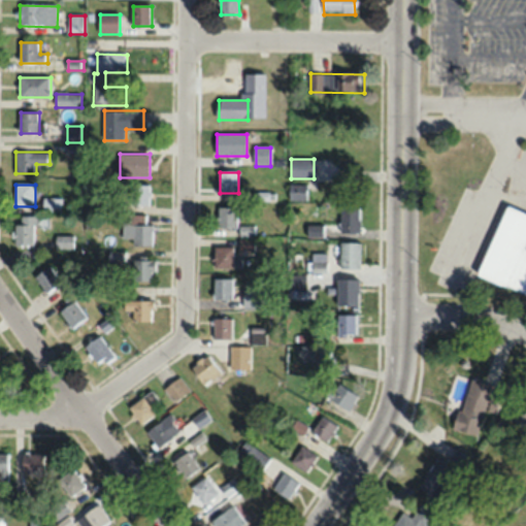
[(129,186),(129,205),(151,205),(151,186),(129,186)]
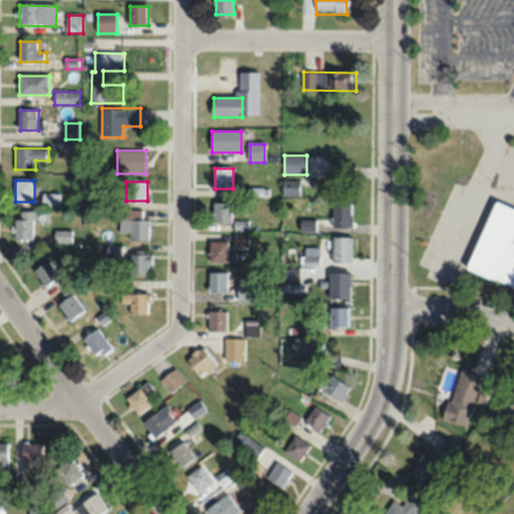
[(300,197),(300,181),(283,181),(283,197),(300,197)]
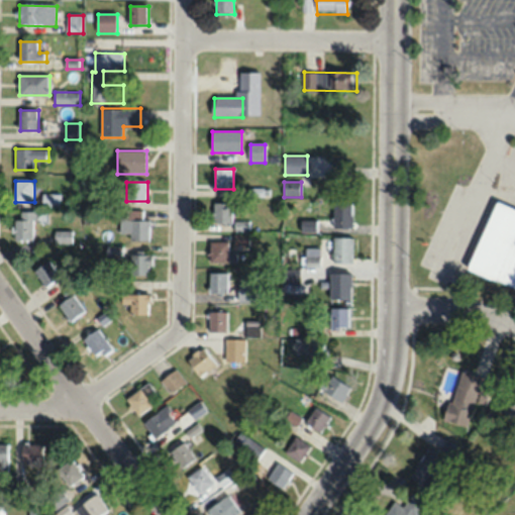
[(61,207),(61,195),(45,195),(45,207),(61,207)]
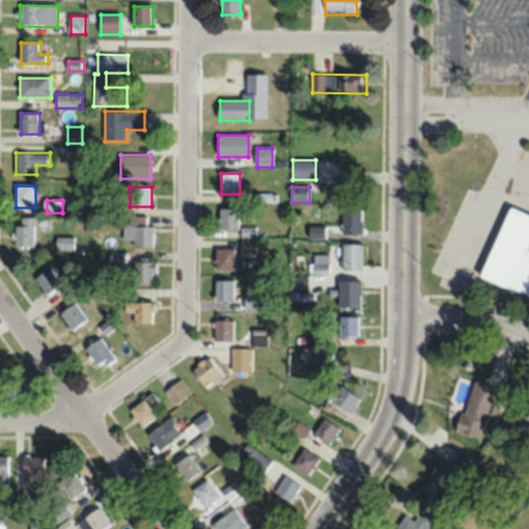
[(343,237),(363,237),(363,209),(343,209),(343,237)]
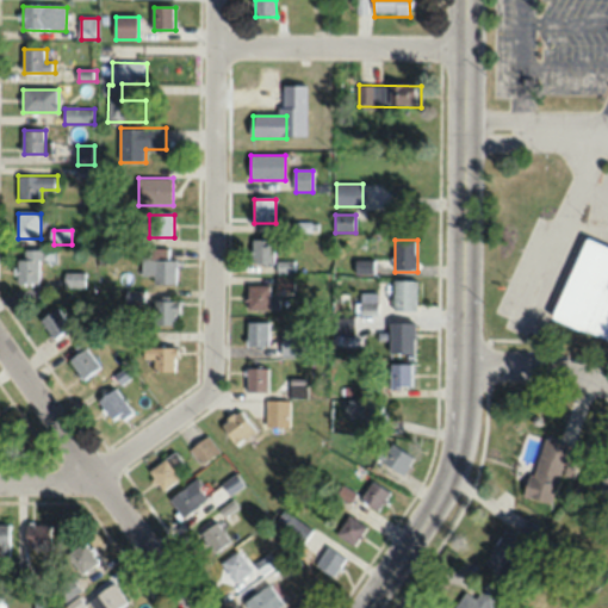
[(275,241),(253,241),(253,265),(275,265),(275,241)]
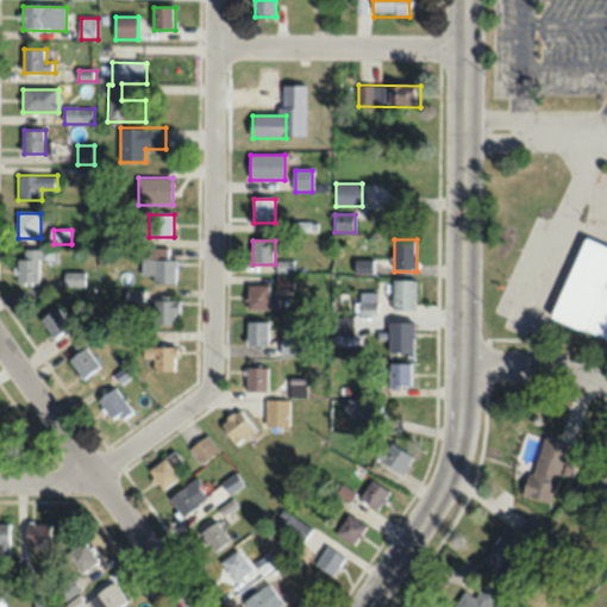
[(606,248),(583,241),(554,321),(606,339),(606,248)]
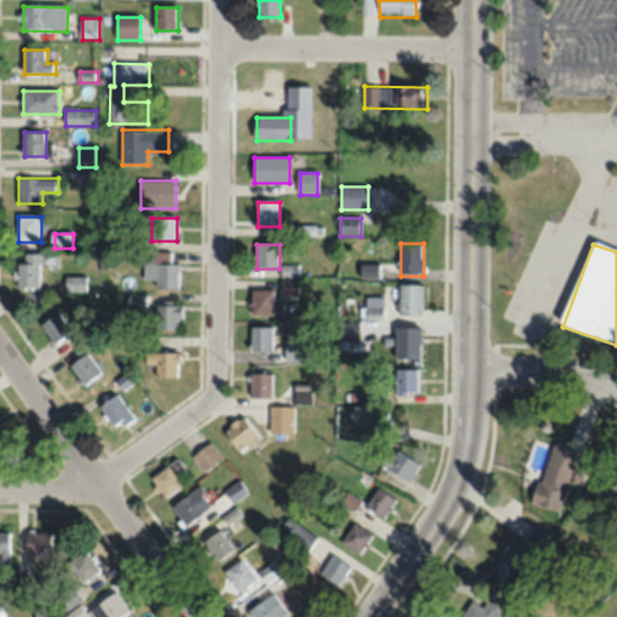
[(44,254),(26,254),(26,264),(18,264),(17,288),(42,289),(44,254)]
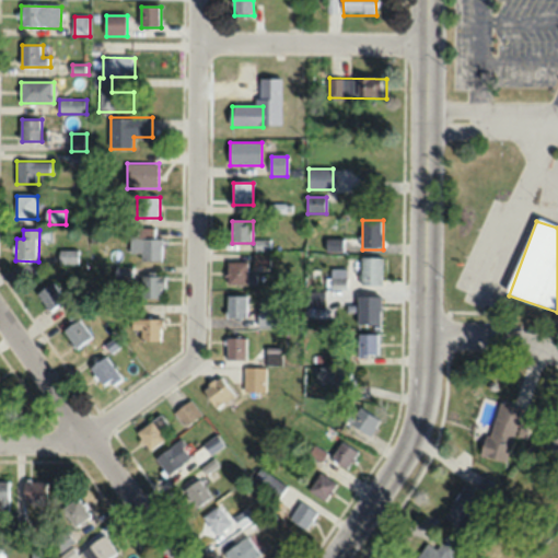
[(161,230),(132,230),(132,255),(141,255),(141,262),(161,262),(161,230)]
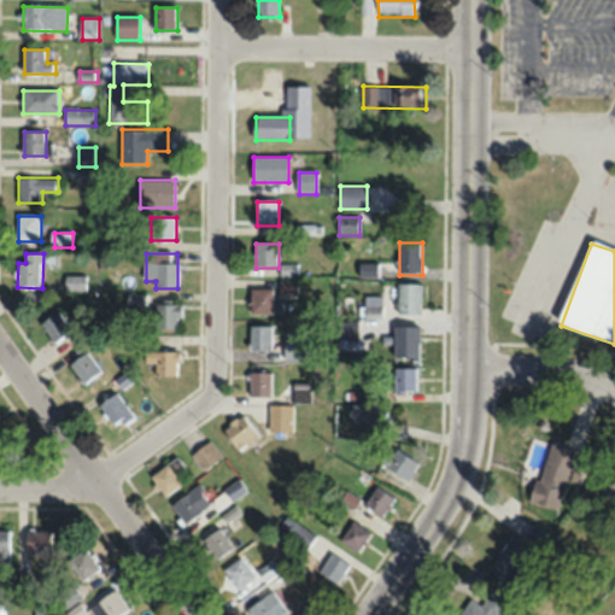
[(282,277),(298,277),(298,267),(282,267),(282,277)]
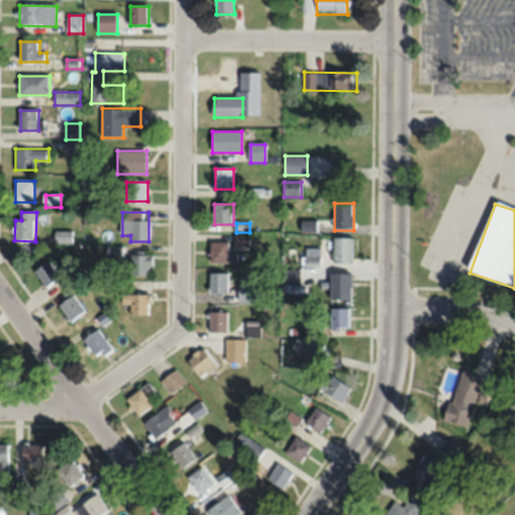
[(74,232),(57,232),(57,245),(74,245),(74,232)]
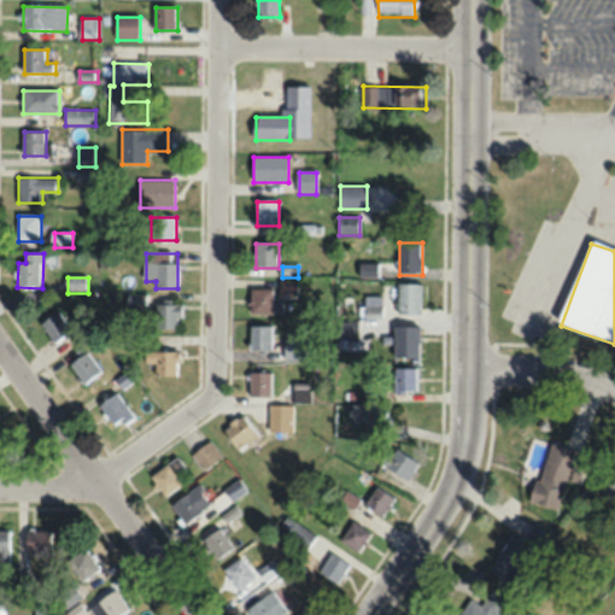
[(399,315),(422,315),(422,285),(399,285),(399,315)]
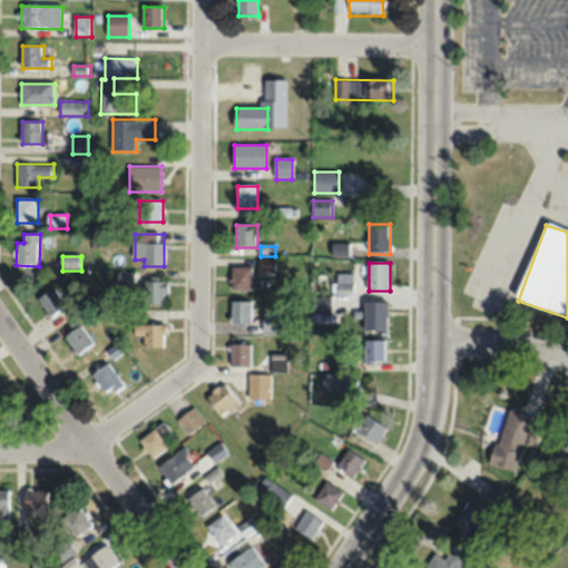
[(233,291),(263,291),(263,281),(253,281),(253,267),(233,267),(233,291)]
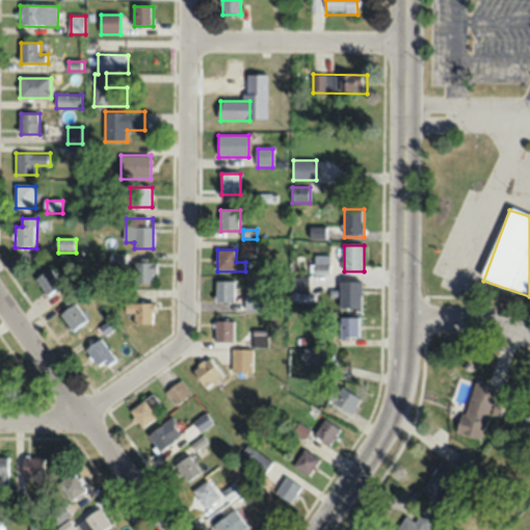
[(127,256),(110,256),(110,265),(127,265),(127,256)]
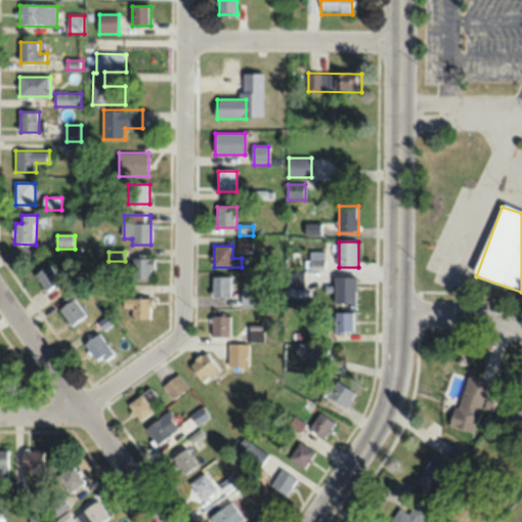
[(155,280),(155,258),(134,258),(134,280),(155,280)]
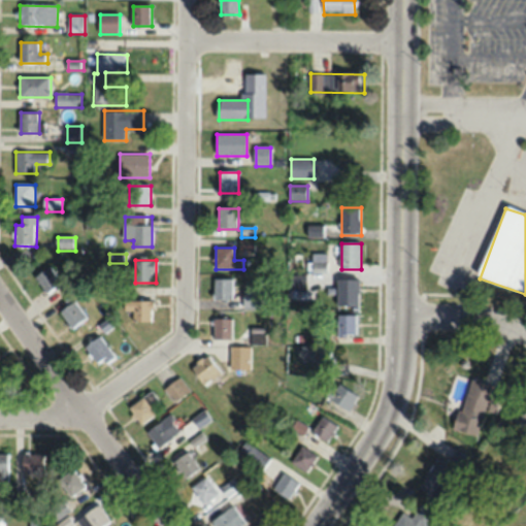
[(47,295),(63,284),(51,267),(35,278),(47,295)]
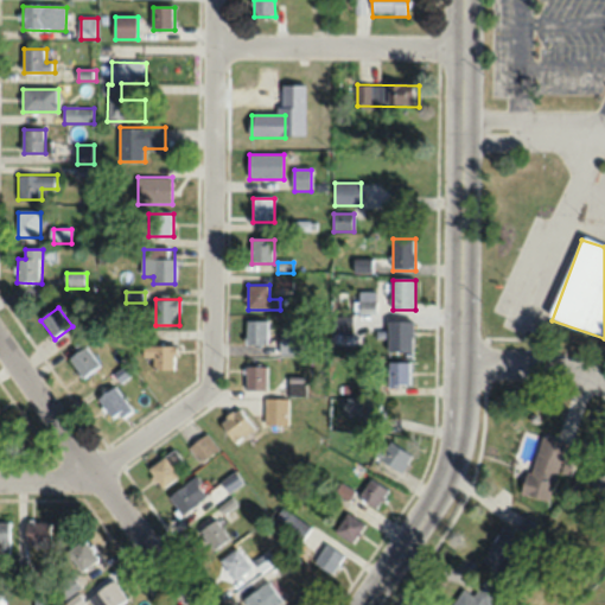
[(269,323),(247,323),(247,345),(269,345),(269,323)]
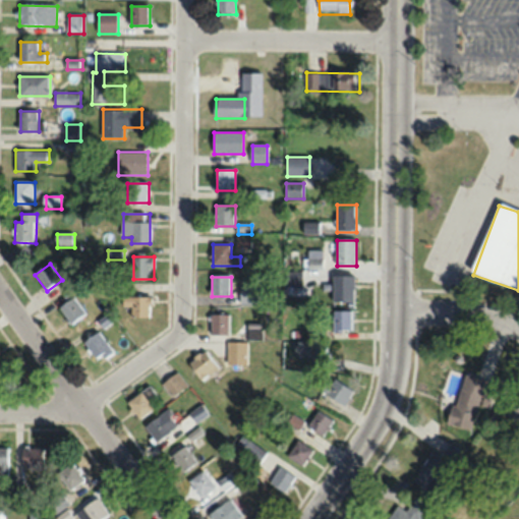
[(356,277),(334,277),(334,303),(356,303),(356,277)]
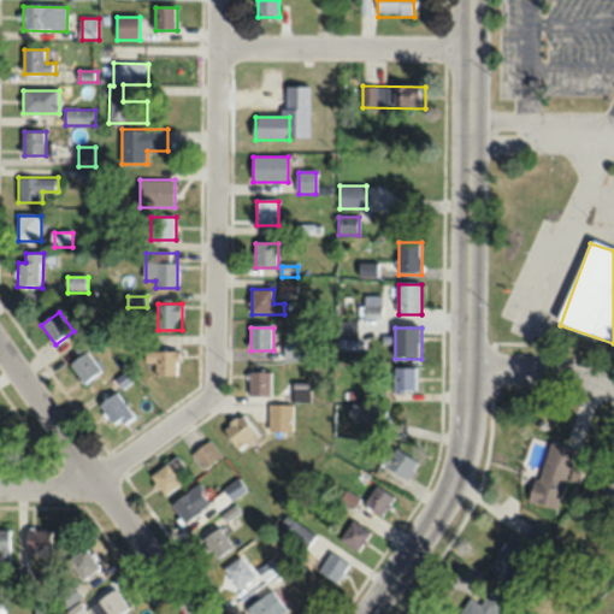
[(308,338),(287,338),(287,361),(308,361),(308,338)]
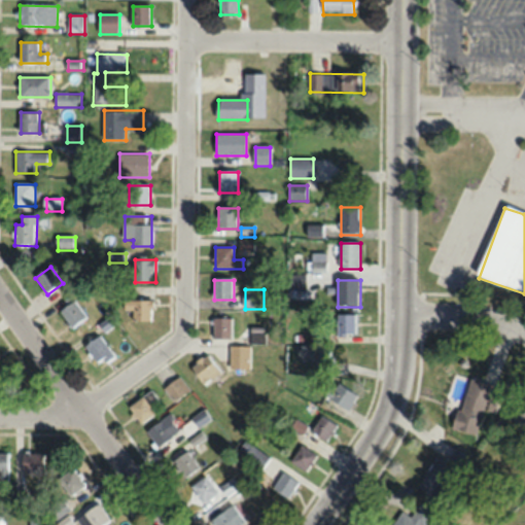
[(61,311),(71,329),(88,320),(77,302),(61,311)]
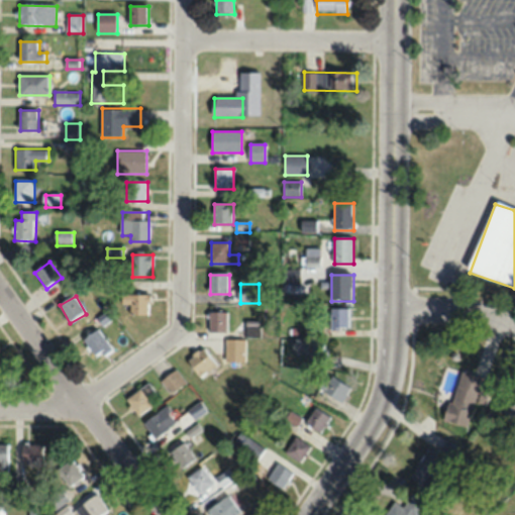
[(151,296),(123,296),(123,306),(131,306),(131,316),(151,316),(151,296)]
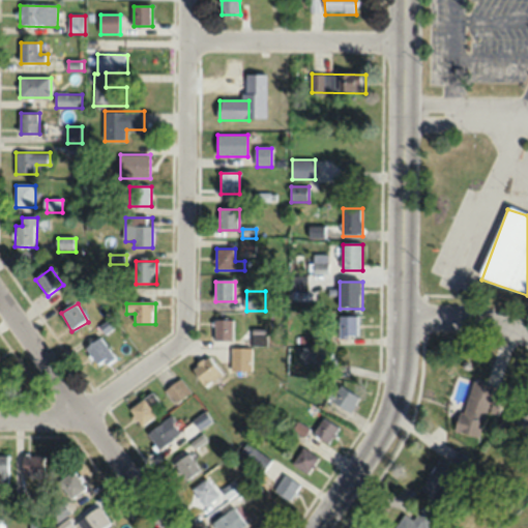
[(359,338),(359,317),(341,317),(341,338),(359,338)]
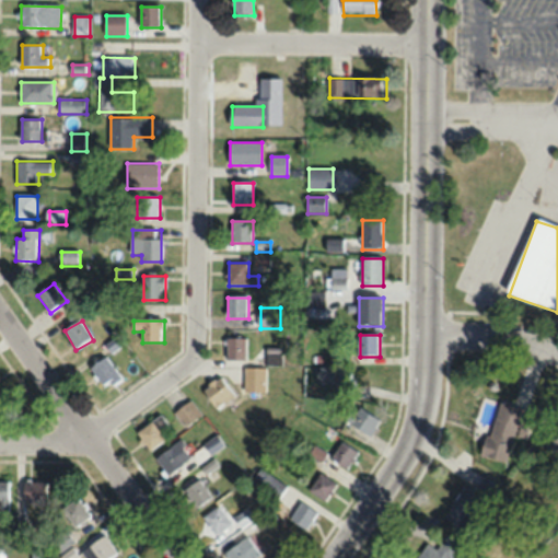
[(247,360),(248,339),(228,339),(228,360),(247,360)]
